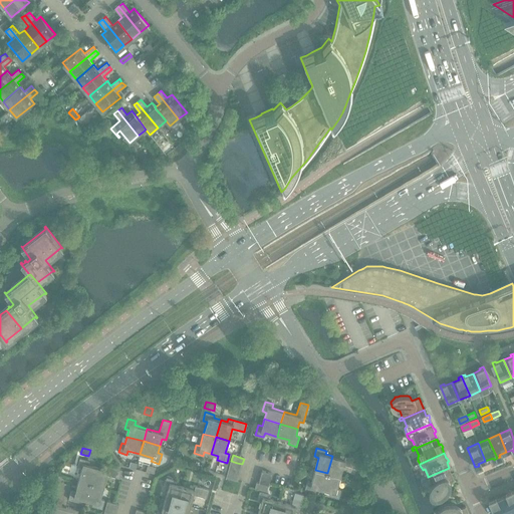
[(356,468),(358,460),(340,455),(339,458),(332,456),(327,473),(340,477),(344,465),(356,468)]
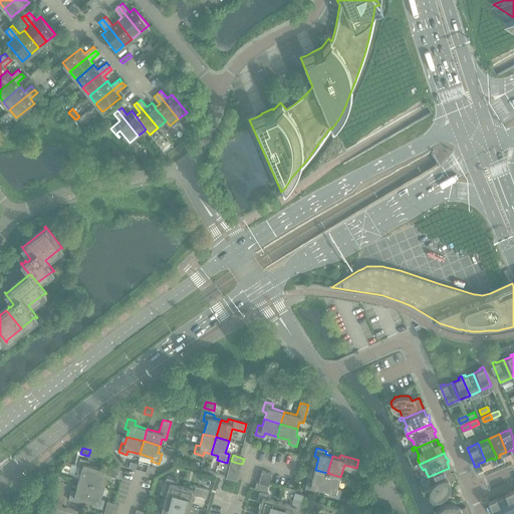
[(89,465),(90,462),(80,459),(77,469),(81,470),(78,480),(91,484),(95,467),(89,465)]
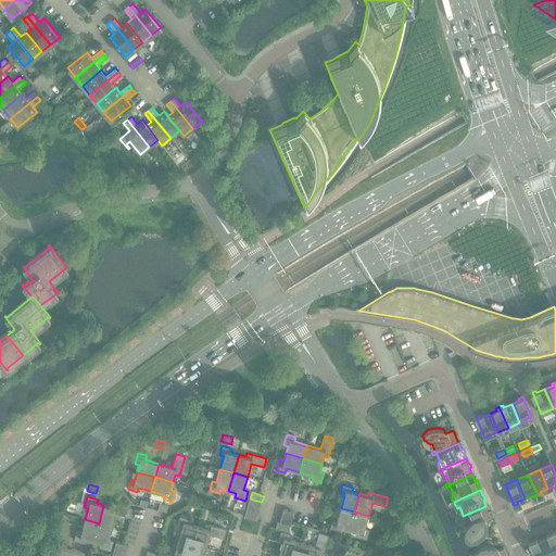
[(262,502),(256,501),(250,498),(249,505),(260,508),(262,502)]
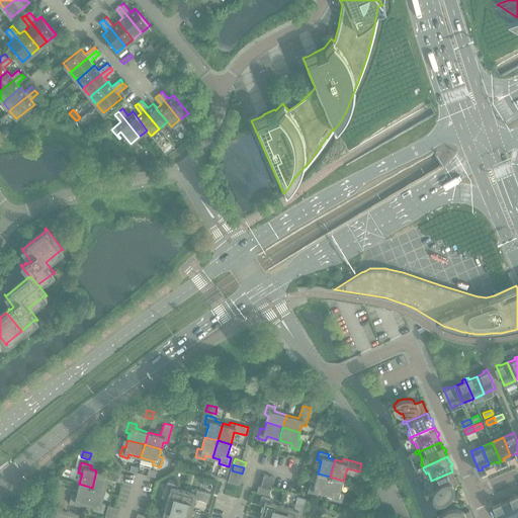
[(123,473),(119,472),(104,468),(103,472),(96,470),(92,488),(104,491),(108,479),(120,483),(123,473)]
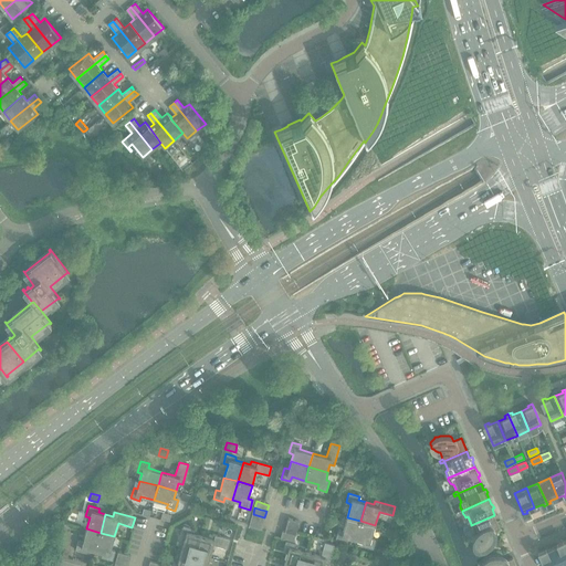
[(263,524),(264,517),(253,514),(251,520),(257,522),(263,524)]
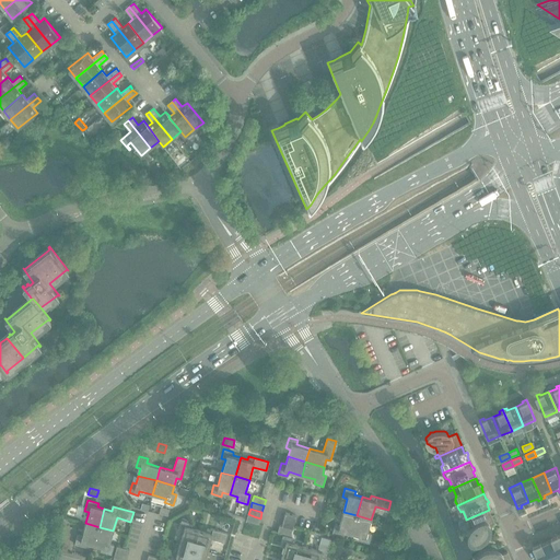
[(487,526),(494,523),(489,510),(466,520),(466,518),(462,520),(463,522),(464,523),(467,522),(470,528),(469,529),(468,531),(467,532),(467,533),(467,534),(467,535),(467,536),(467,537),(467,538),(468,538),(468,539),(469,540),(470,541),(471,541),(473,543),(474,543),(476,543),(478,541),(479,540),(481,539),(482,539),(485,537),(487,535),(488,533),(489,531),(487,526)]
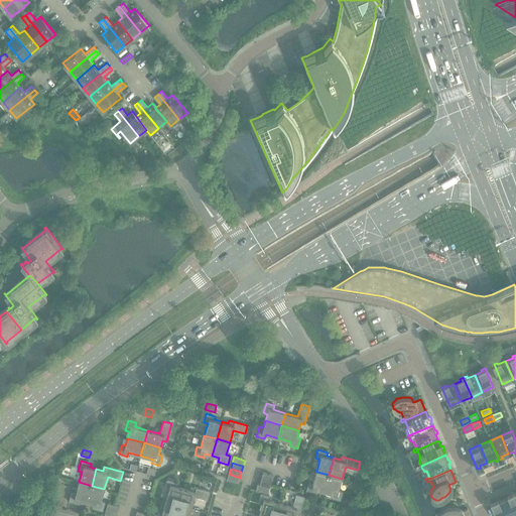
[(325,492),(329,475),(316,472),(315,474),(313,484),(309,483),(306,491),(316,494),(317,490),(325,492)]
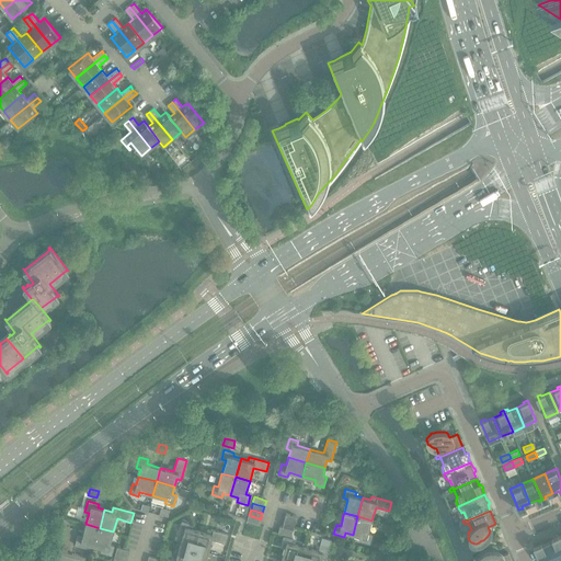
[(293,529),(296,517),(286,514),(283,527),(293,529)]
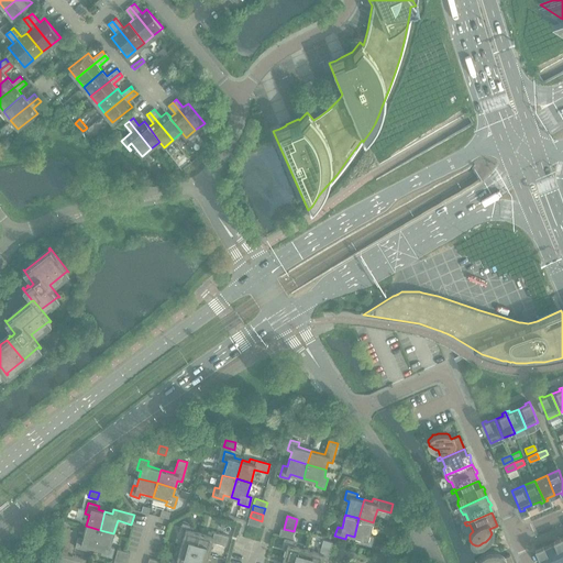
[(262,521),(255,519),(250,517),(247,523),(260,527),(262,521)]
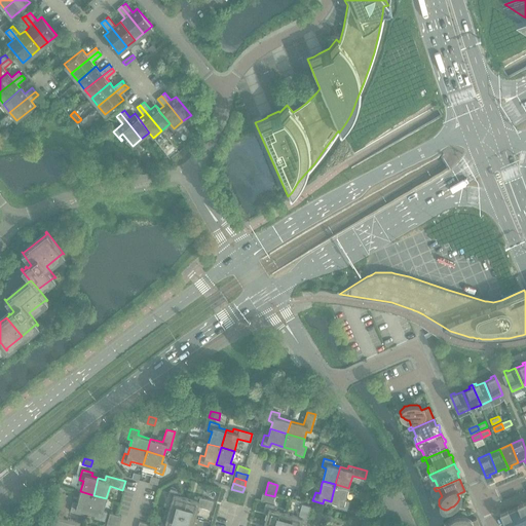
[(345,500),(348,488),(335,484),(331,501),(338,503),(337,508),(347,510),(349,501),(345,500)]
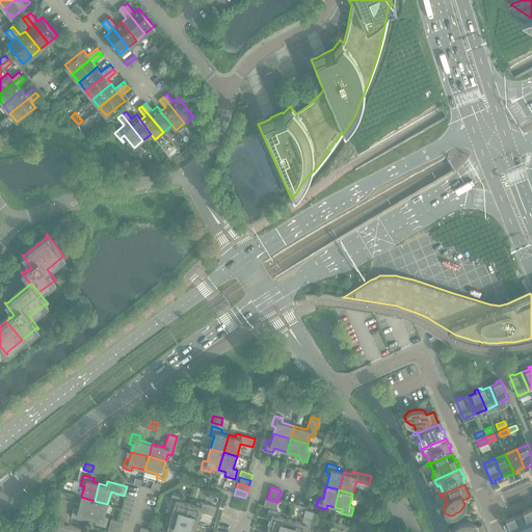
[(181,501),(182,498),(173,495),(169,503),(174,504),(170,517),(184,521),(188,503),(181,501)]
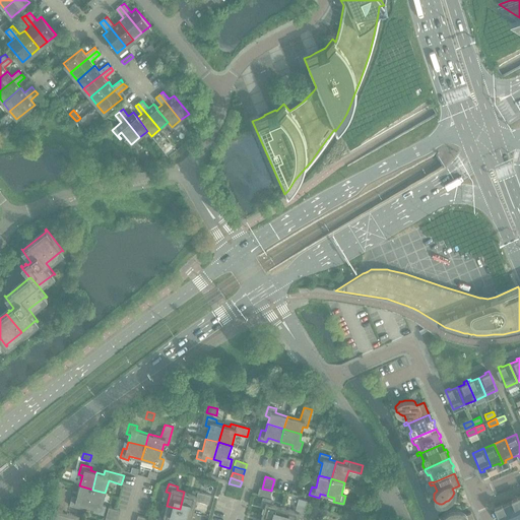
[(87,507),(92,490),(79,485),(75,499),(72,498),(69,506),(79,508),(80,505),(87,507)]
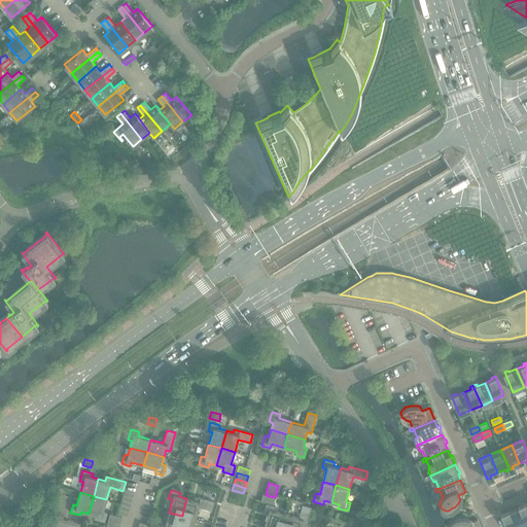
[(360,492),(358,499),(367,501),(369,495),(360,492)]
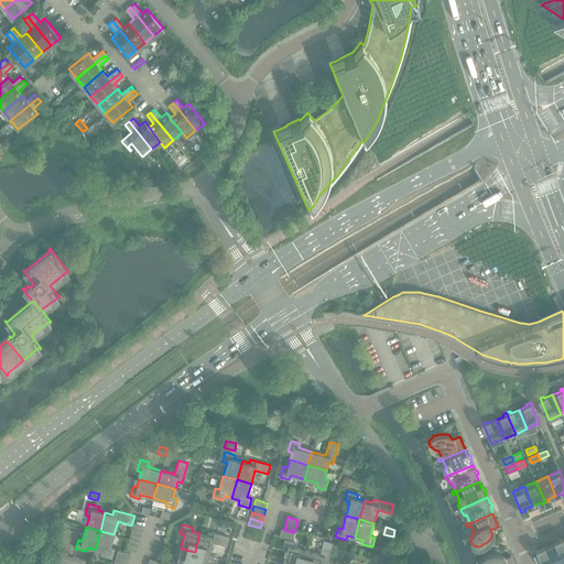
[(294,532),(284,530),(282,529),(280,535),(292,539),(294,532)]
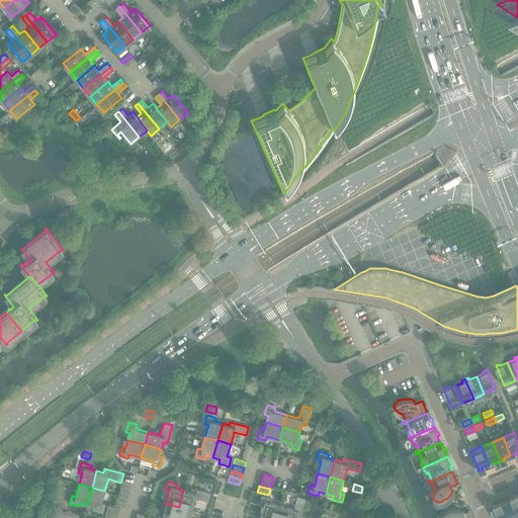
[(101,504),(104,491),(92,488),(87,505),(94,507),(93,510),(103,513),(105,505),(101,504)]
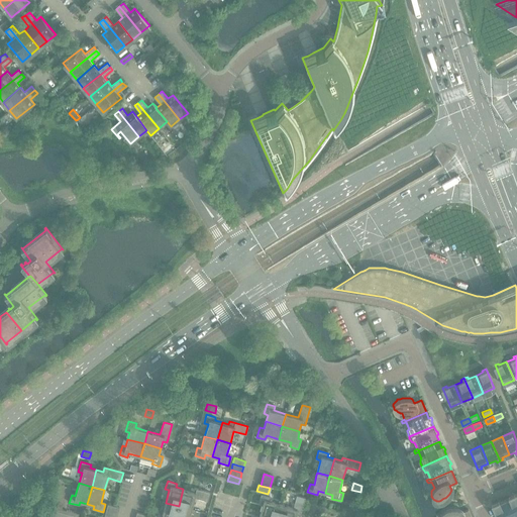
[(207,501),(209,493),(191,488),(190,491),(183,489),(179,506),(191,510),(195,497),(207,501)]
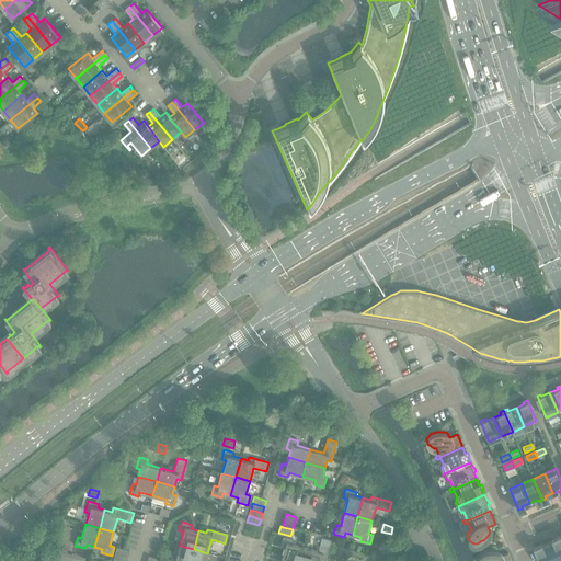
[(554,560),(558,560),(560,560),(560,544),(558,536),(554,538),(556,539),(547,544),(554,560)]
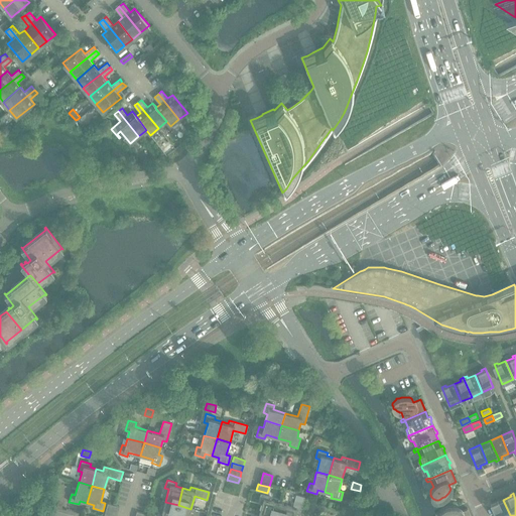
[(268,500),(269,496),(261,494),(258,504),(262,505),(260,512),(275,515),(276,515),(280,504),(268,500)]
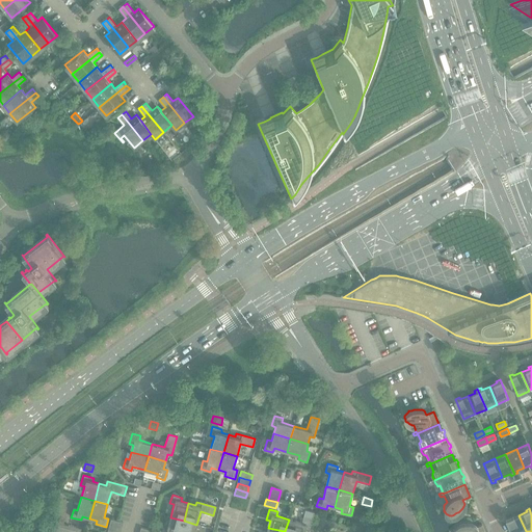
[(309,531),(314,512),(306,510),(301,523),(289,520),(285,531),(304,531),(306,530),(309,531)]
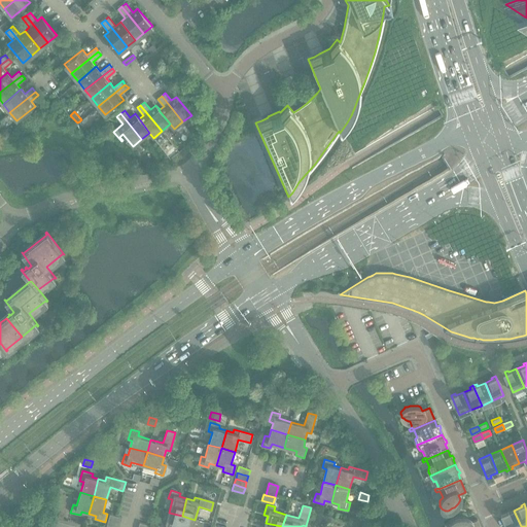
[(507,526),(521,526),(514,511),(506,514),(505,512),(502,513),(507,526)]
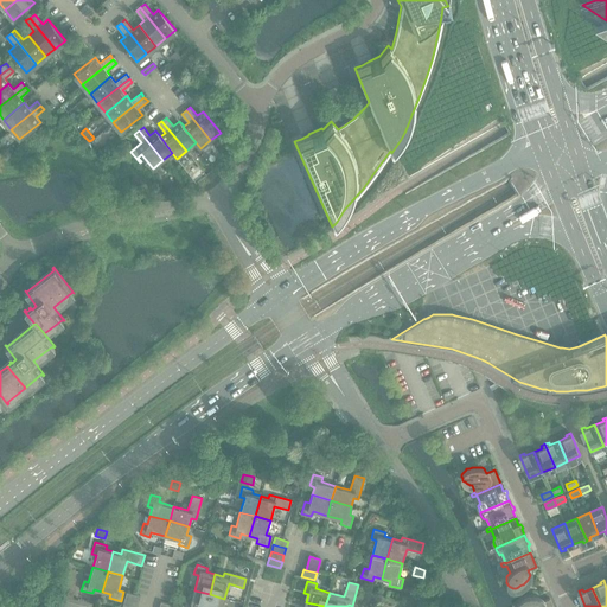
[(205,606),(210,594),(195,590),(190,604),(186,602),(184,606),(205,606)]
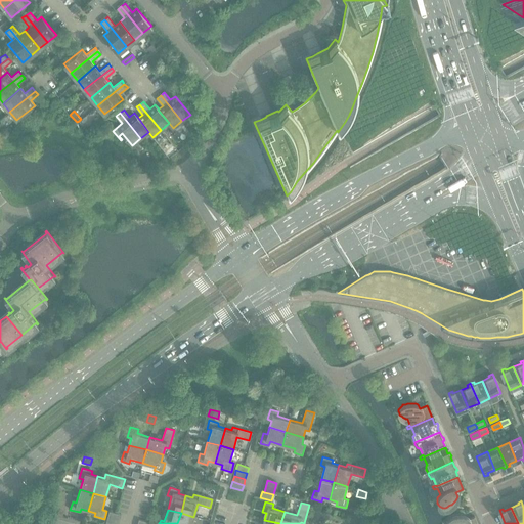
[(121,515),(117,514),(110,512),(107,517),(119,520),(121,515)]
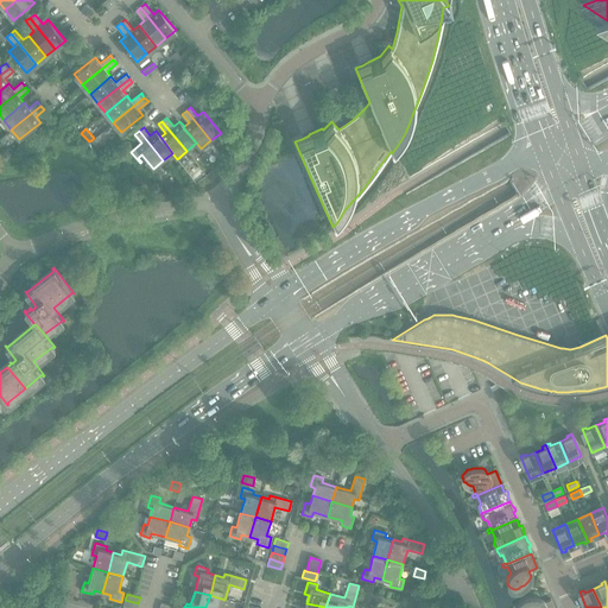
[(222,607),(225,600),(210,595),(206,607),(222,607)]
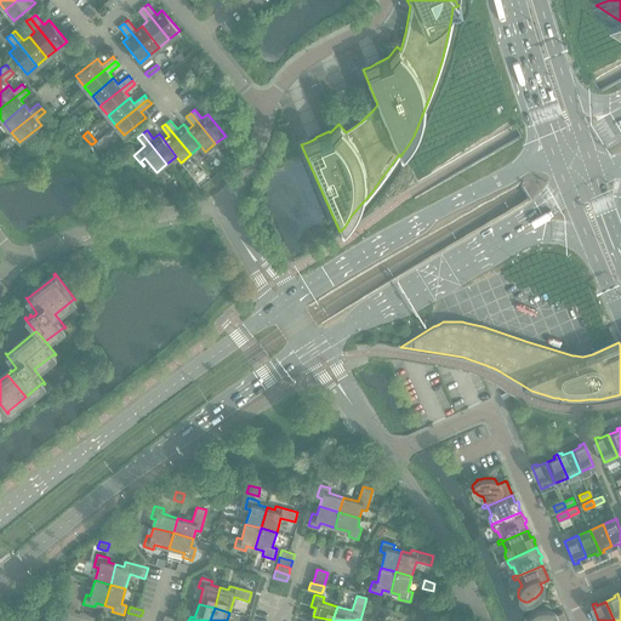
[(548,609),(547,609),(546,609),(543,609),(542,609),(535,610),(534,611),(533,611),(531,613),(530,614),(530,615),(529,616),(529,617),(529,619),(529,620),(567,620),(563,611),(553,615),(552,610),(548,609)]
